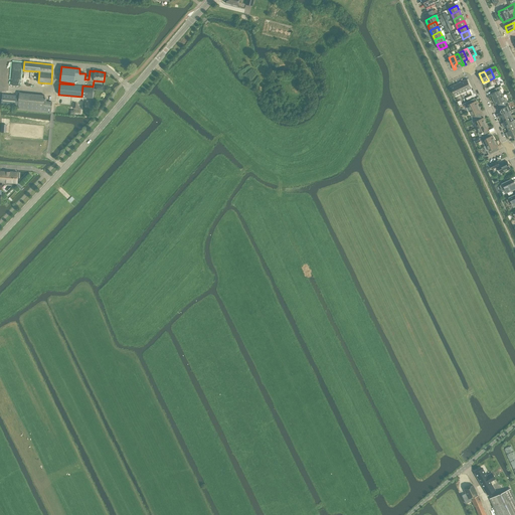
[(466,91),(472,89),(468,79),(462,81),(466,91)]
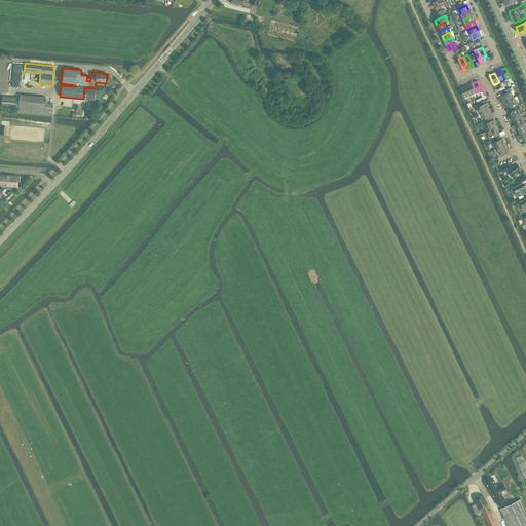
[(471,96),(476,92),(472,83),(466,86),(471,96)]
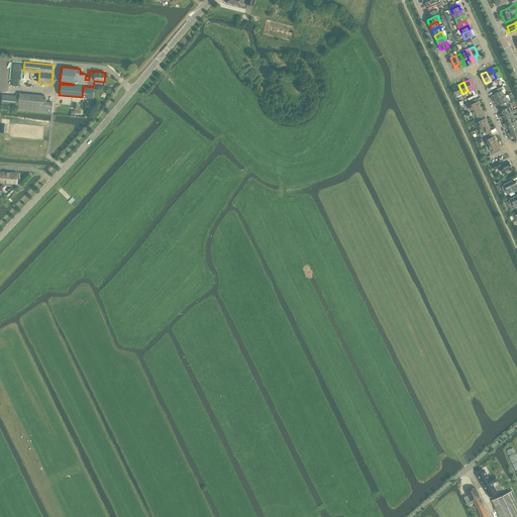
[(456,97),(462,94),(458,85),(452,87),(456,97)]
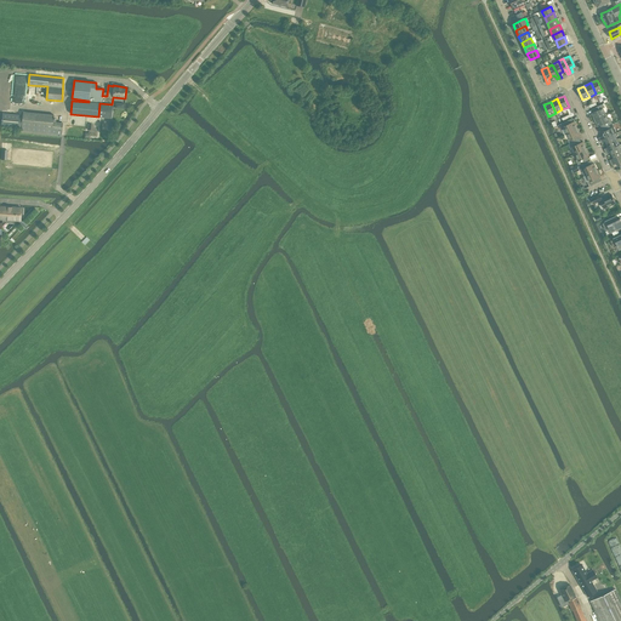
[(113,104),(112,104),(100,103),(98,117),(112,118),(113,104)]
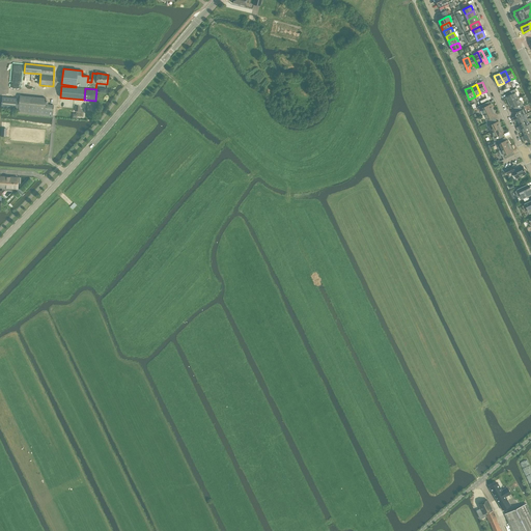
[(509,103),(519,98),(515,92),(516,92),(515,89),(507,93),(508,95),(506,96),(509,103)]
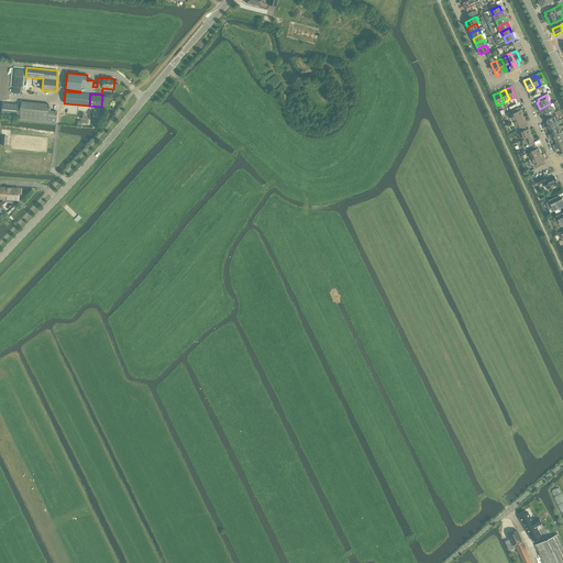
[(2,103),(1,116),(20,118),(20,120),(56,123),(57,112),(51,111),(51,109),(48,109),(48,105),(21,102),(21,105),(2,103)]
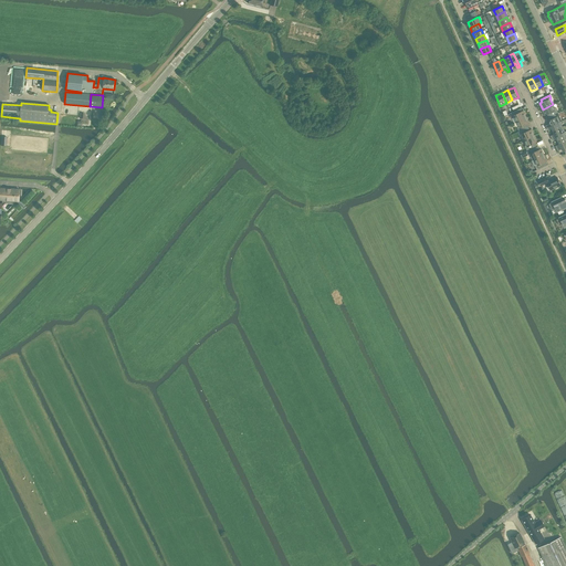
[(554,108),(553,104),(543,109),(545,115),(547,114),(548,117),(558,113),(555,107),(554,108)]
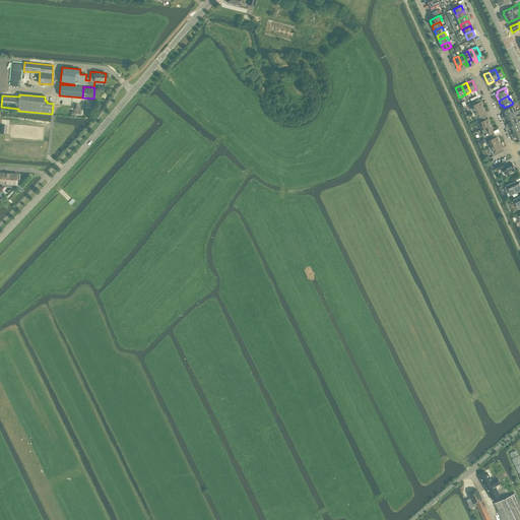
[(477,104),(476,101),(469,104),(471,108),(473,108),(475,112),(483,108),(481,102),(477,104)]
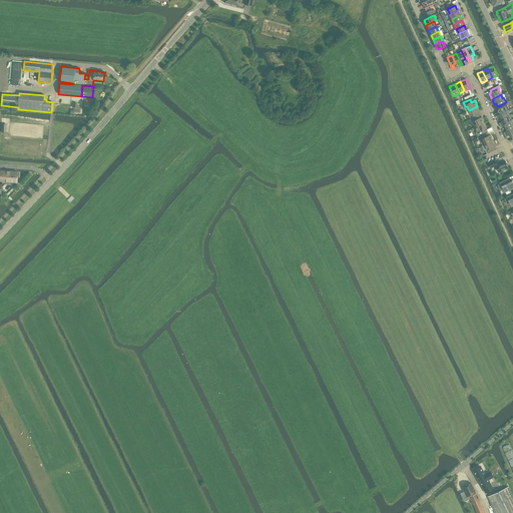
[(508,110),(509,110),(506,102),(497,106),(499,109),(497,109),(499,112),(495,114),(496,116),(508,110)]
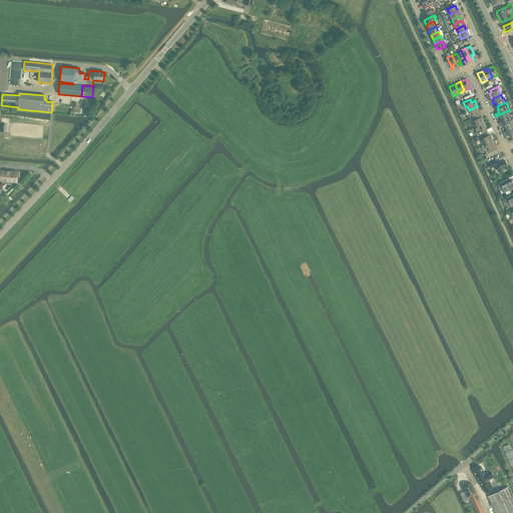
[(477,116),(478,116),(476,113),(480,111),(477,106),(469,110),(471,114),(469,115),(471,119),(477,116)]
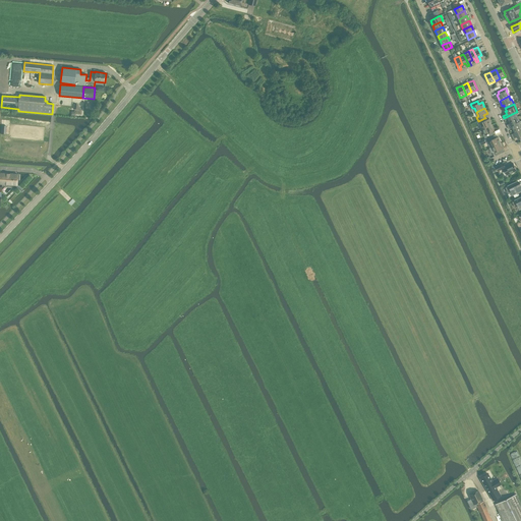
[(510,121),(518,117),(516,112),(504,118),(505,120),(509,118),(510,121)]
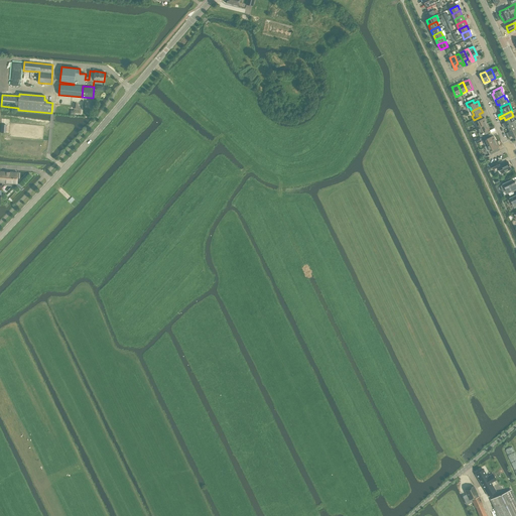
[(503,126),(515,120),(513,116),(505,120),(506,122),(502,124),(503,126)]
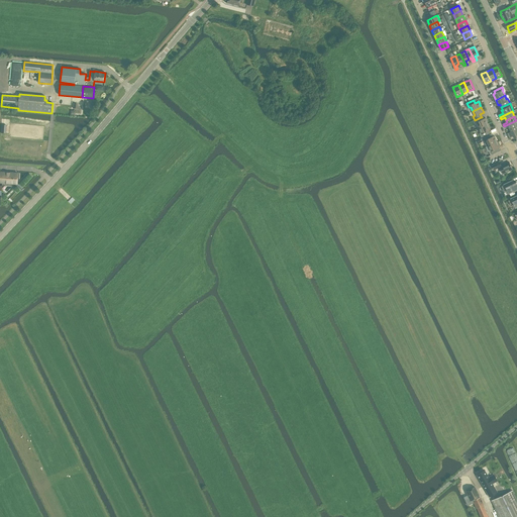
[(482,120),(481,117),(475,120),(474,120),(476,124),(478,124),(480,128),(488,124),(486,118),(482,120)]
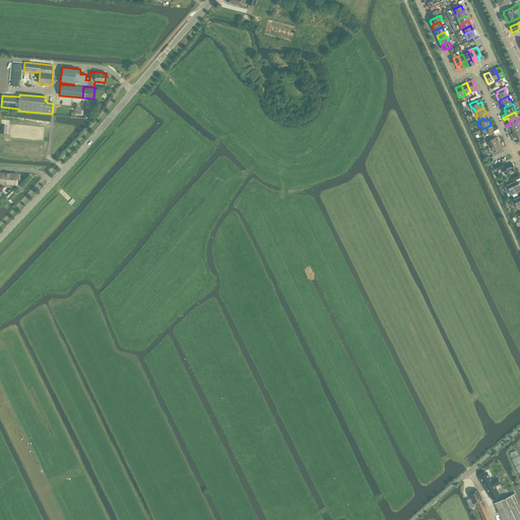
[(519,120),(519,121),(507,127),(508,129),(512,127),(513,130),(519,126),(519,120)]
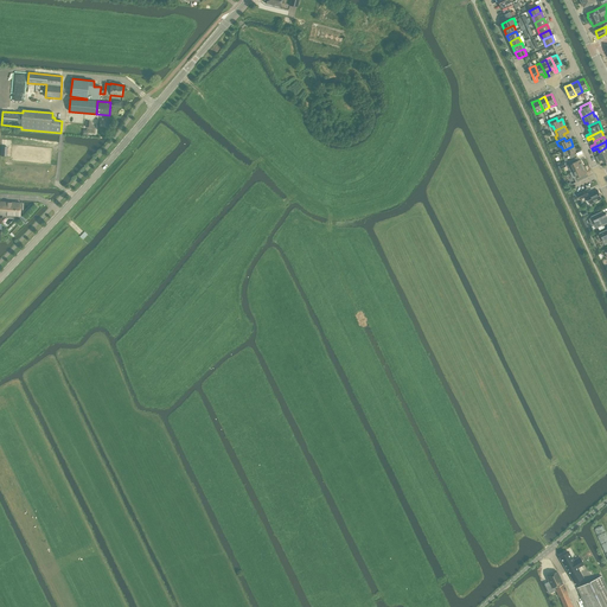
[(573,158),(572,154),(576,152),(573,146),(563,151),(566,155),(563,157),(566,161),(568,160),(574,158),(575,158),(574,157),(573,158)]
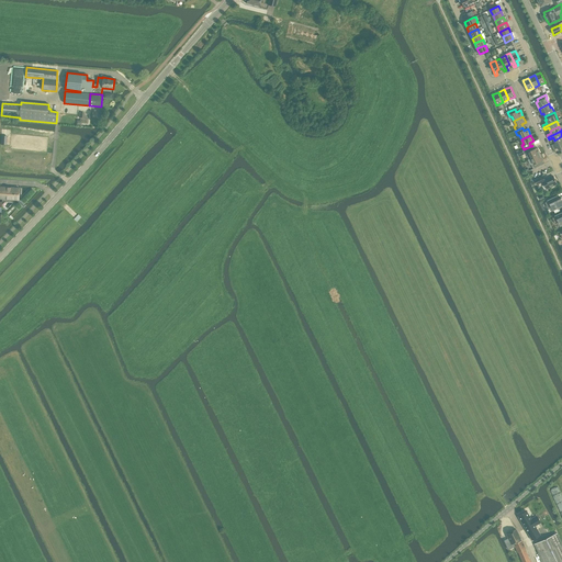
[(553,147),(561,143),(561,136),(554,141),(555,143),(551,145),(553,147)]
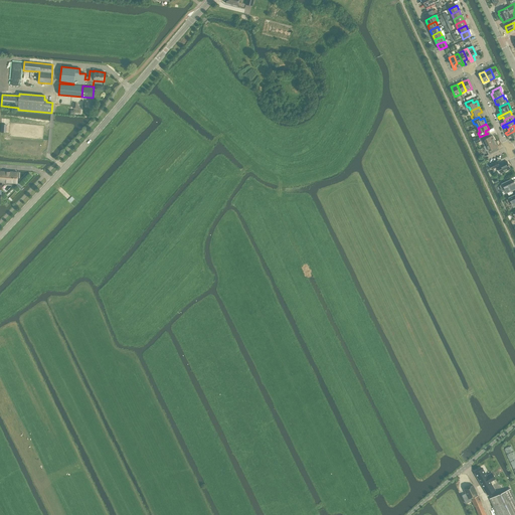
[(488,134),(481,138),(483,141),(485,146),(487,145),(496,141),(493,135),(489,137),(488,134)]
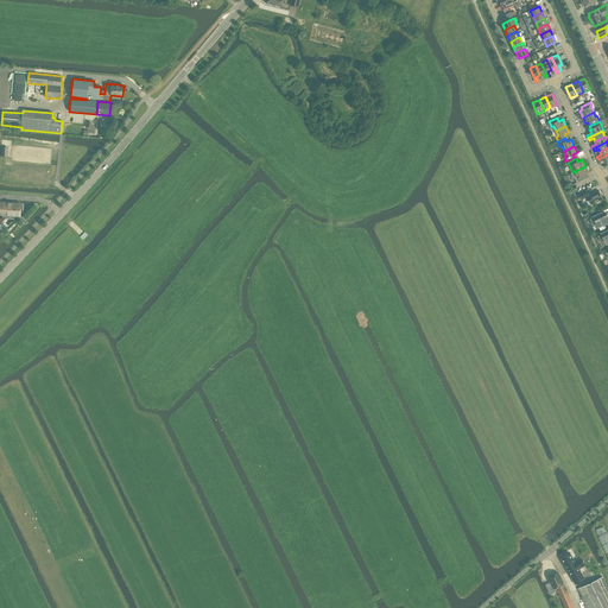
[(572,172),(571,172),(574,178),(575,177),(577,182),(586,178),(584,175),(588,173),(586,166),(575,171),(572,172)]
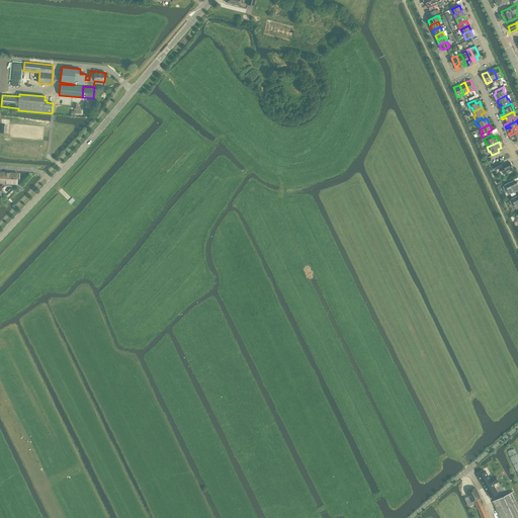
[(503,166),(501,162),(494,166),(496,170),(498,169),(502,170),(504,174),(514,169),(510,163),(503,166)]
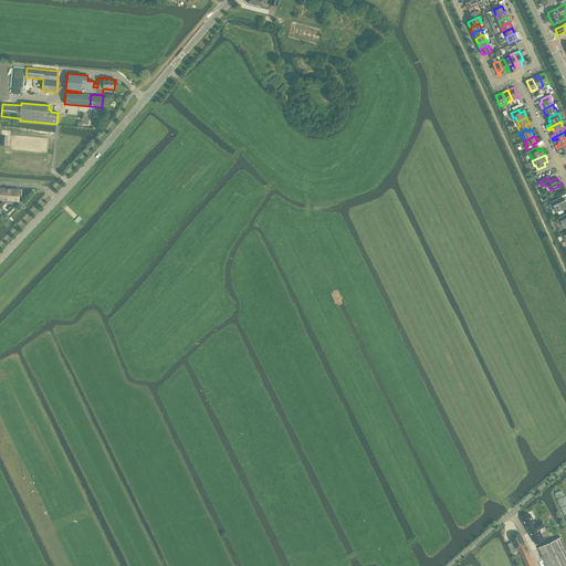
[(0,200),(19,201),(20,190),(0,188),(0,200)]
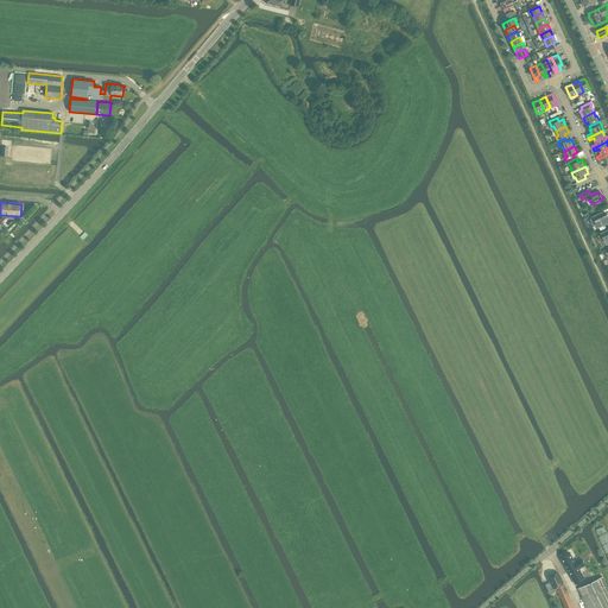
[(599,227),(601,230),(605,228),(605,227),(607,225),(607,223),(607,222),(607,215),(607,214),(607,215),(605,215),(603,211),(593,216),(594,217),(590,219),(593,226),(597,223),(599,227)]
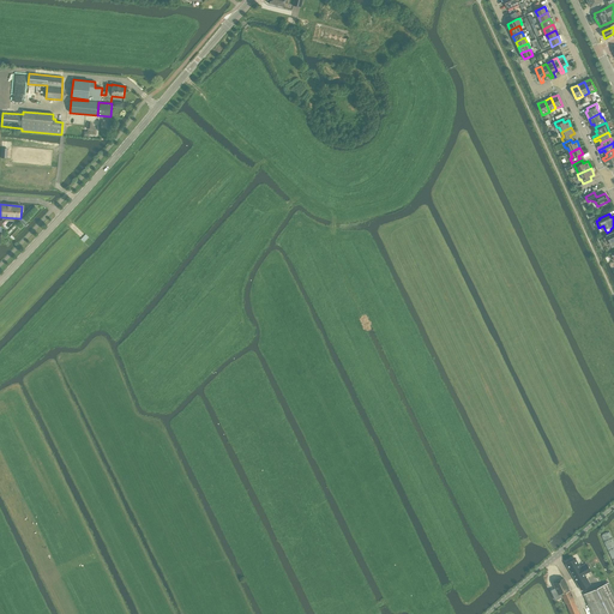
[(566,564),(581,590),(590,584),(584,575),(590,571),(587,564),(581,567),(576,559),(566,564)]
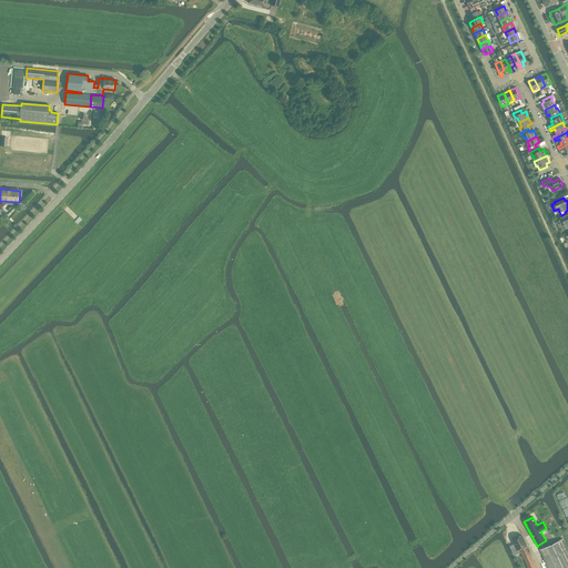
[(526,545),(521,535),(516,538),(515,537),(514,538),(513,539),(511,539),(516,547),(510,549),(514,556),(520,553),(523,558),(524,558),(527,567),(536,567),(530,555),(531,555),(528,546),(526,547),(526,546),(526,545)]
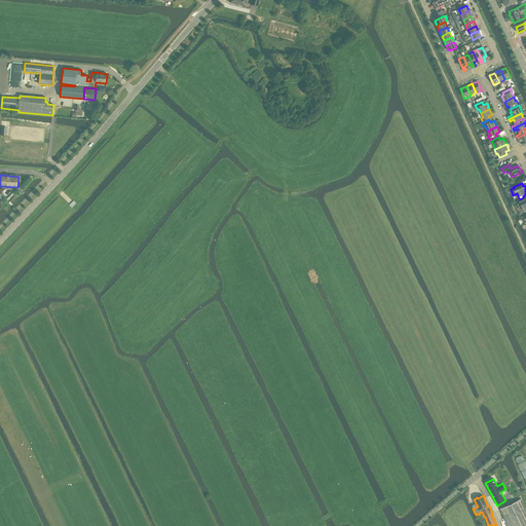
[(508,525),(525,525),(525,509),(521,499),(499,510),(508,525)]
